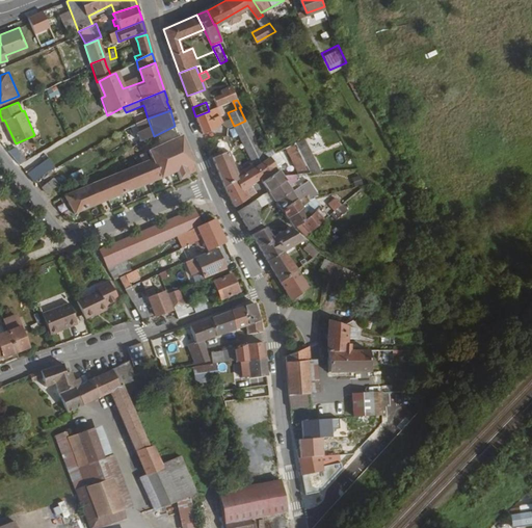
[(195,116),(203,134),(219,129),(215,117),(212,119),(209,111),(195,116)]
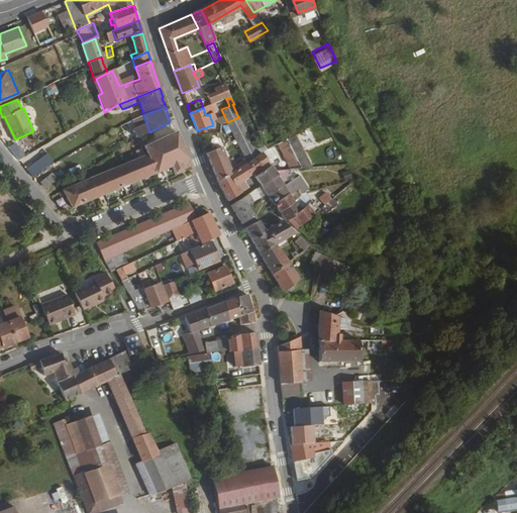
[(246,164),(260,157),(240,117),(238,117),(227,122),(246,164)]
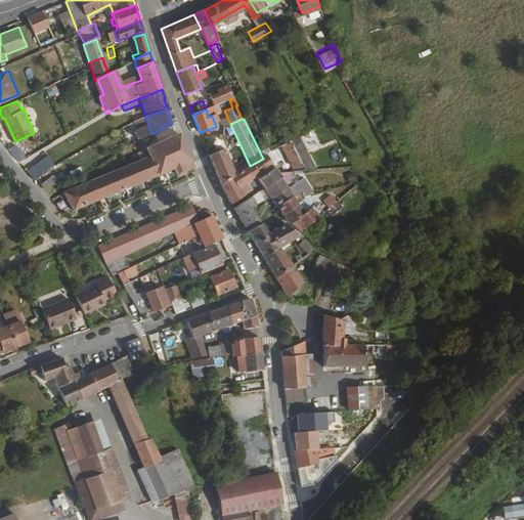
[(176,176),(193,169),(178,135),(146,149),(149,159),(123,169),(63,193),(74,211),(173,170),(176,176)]
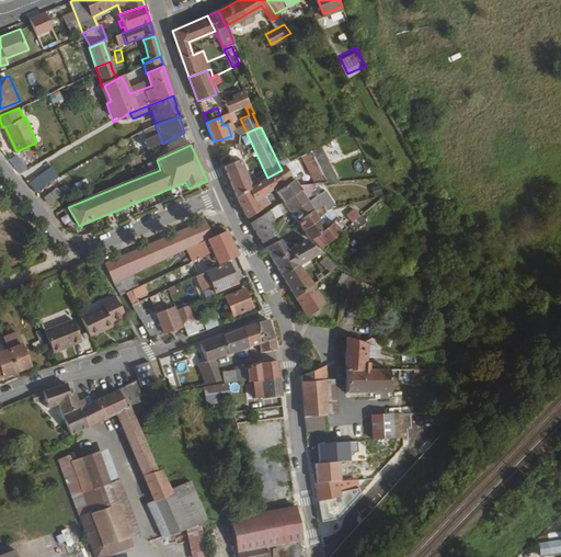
[(323,186),(311,151),(296,160),(306,189),(309,188),(323,186)]
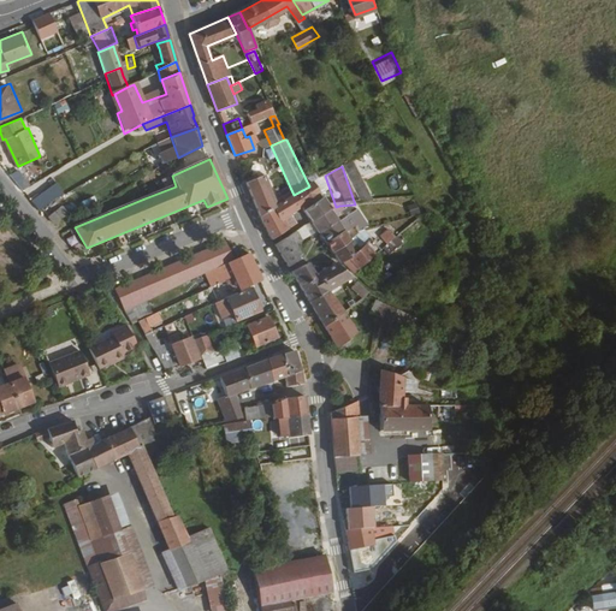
[(266,177),(277,205),(282,202),(271,175),(266,177)]
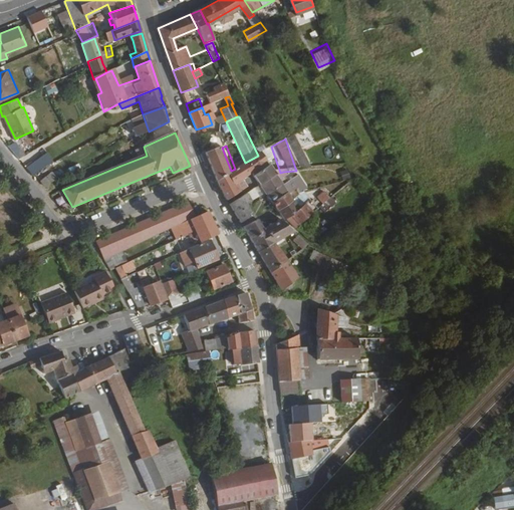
[(206,153),(217,181),(230,173),(230,172),(231,171),(222,148),(221,147),(206,153)]
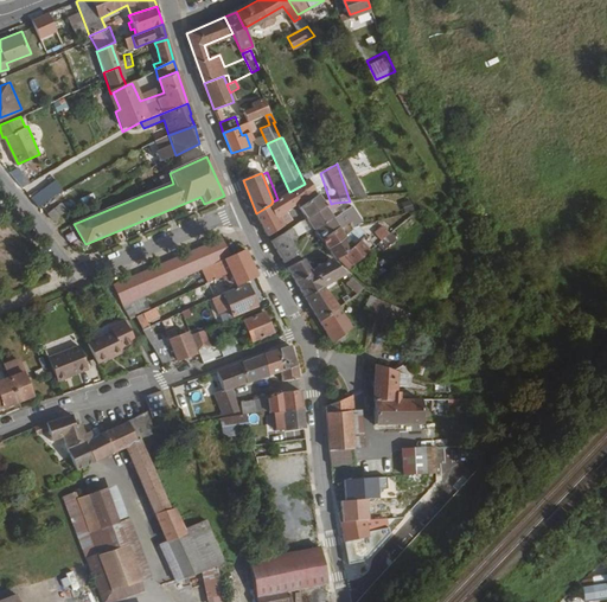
[(20,174),(14,178),(21,187),(25,185),(20,174)]
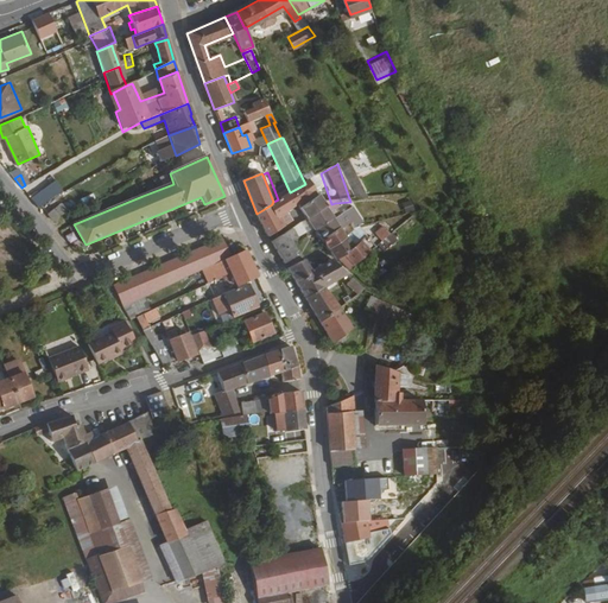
[(37,208),(40,205),(52,196),(63,194),(57,183),(39,194),(35,188),(26,194),(37,208)]
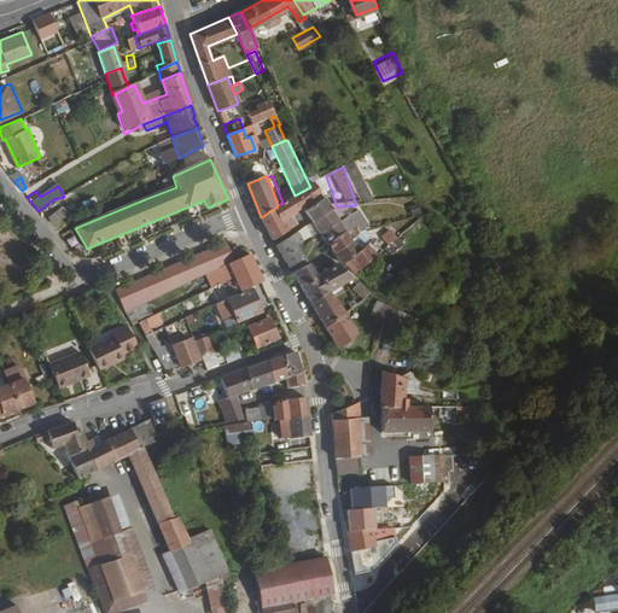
[(277,208),(284,220),(291,215),(292,217),(296,215),(295,212),(304,208),(307,211),(324,203),(316,190),(313,192),(310,187),(295,196),(296,196),(283,203),(278,205),(277,206),(277,208)]
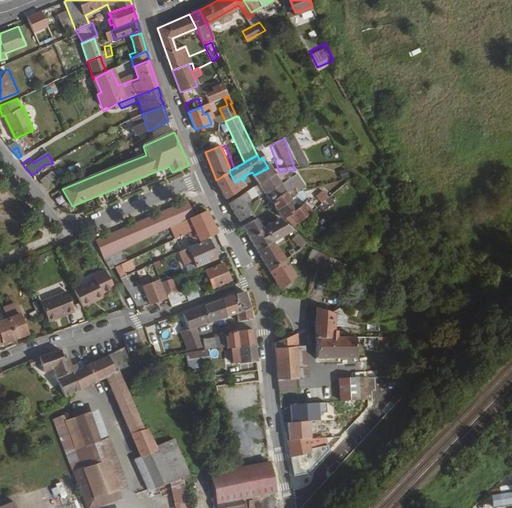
[(343,175),(350,171),(347,163),(339,167),(343,175)]
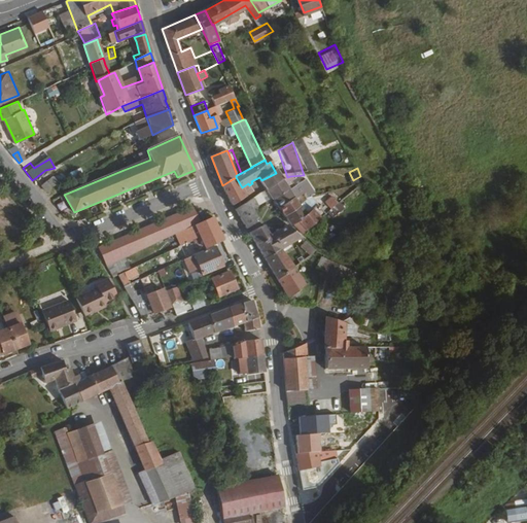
[(35,178),(40,185),(50,176),(45,170),(35,178)]
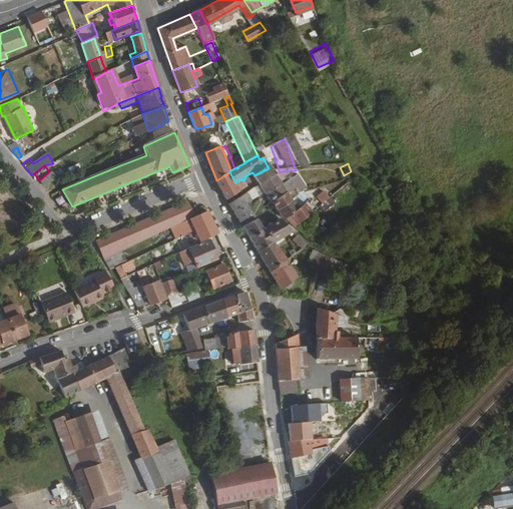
[(283,171),(280,172),(273,173),(269,168),(254,175),(260,184),(275,176),(282,185),(286,192),(292,191),(285,181),(284,182),(281,178),(286,175),(283,171)]
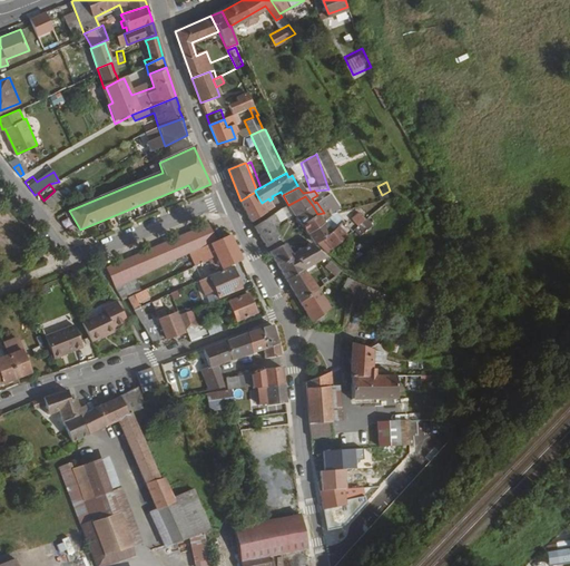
[(55,191),(43,201),(49,207),(61,198),(55,191)]
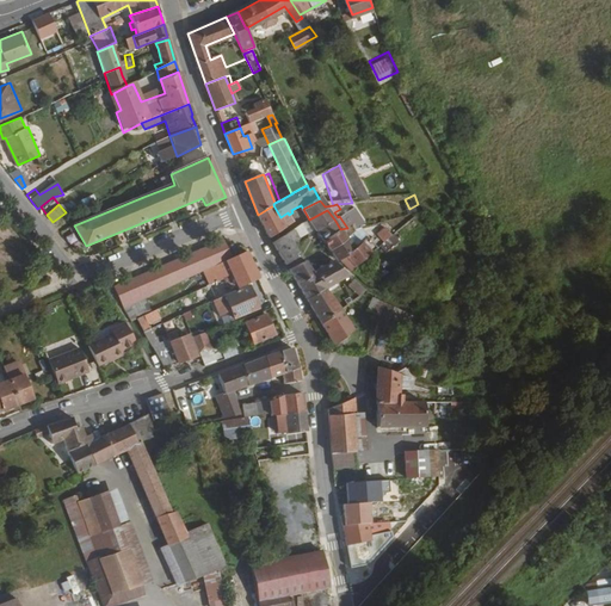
[(258,215),(269,239),(282,230),(276,220),(281,217),(273,205),(258,215)]
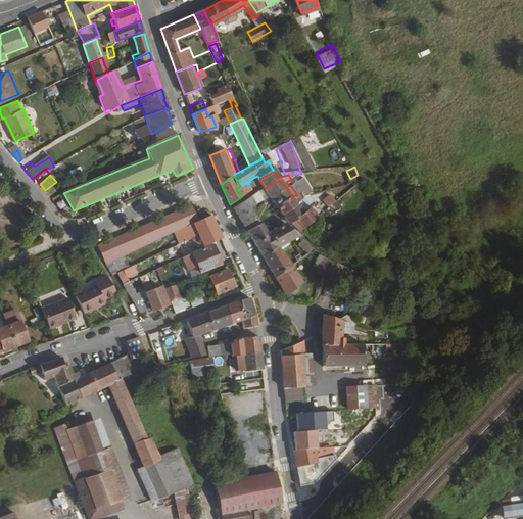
[(266,189),(270,195),(272,199),(287,189),(280,180),(265,188),(266,189)]
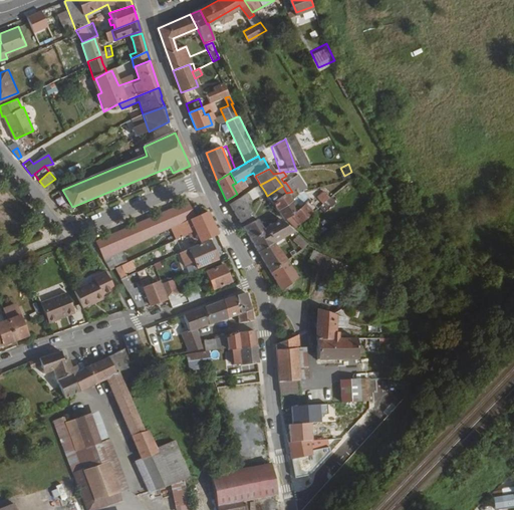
[(232,185),(237,194),(241,192),(239,188),(236,183),(232,185)]
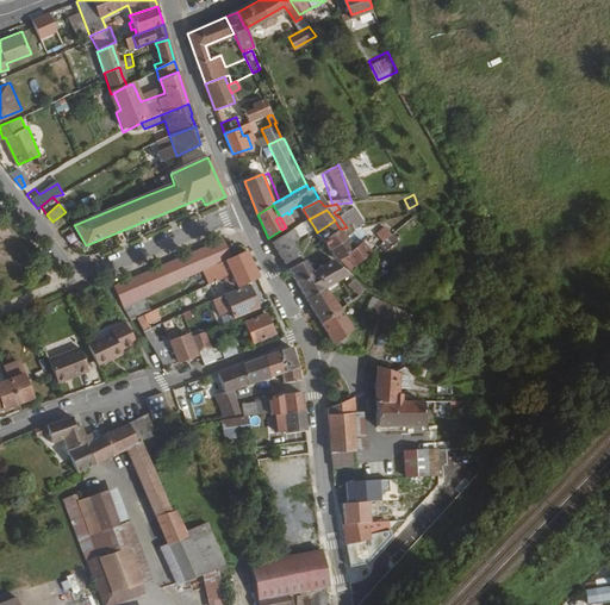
[(302,225),(307,232),(315,228),(310,220),(302,225)]
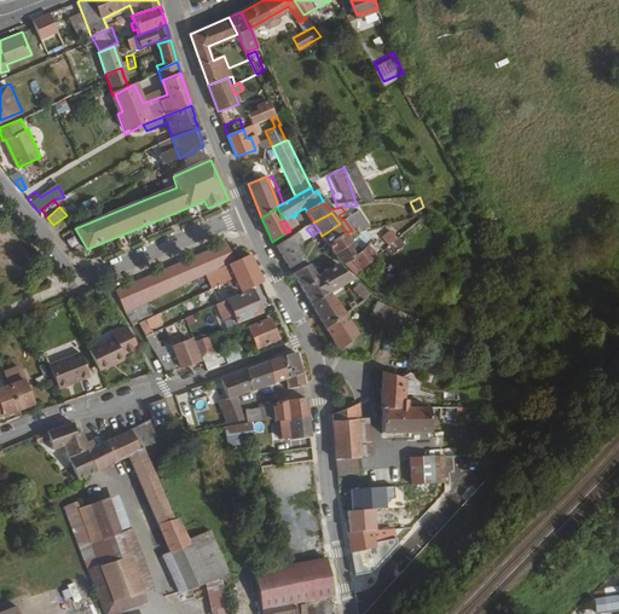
[(340,224),(322,236),(327,244),(345,232),(340,224)]
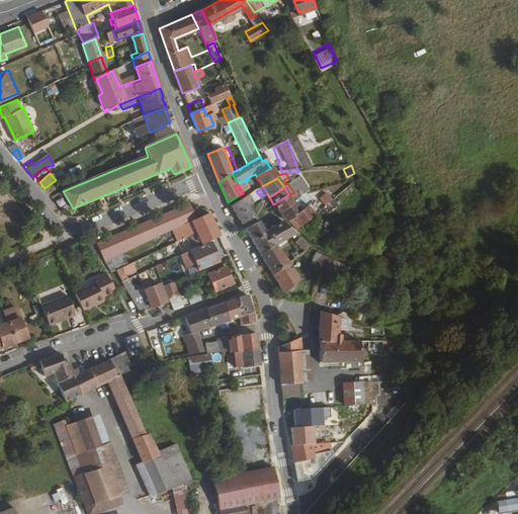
[(248,196),(253,202),(261,197),(256,191),(248,196)]
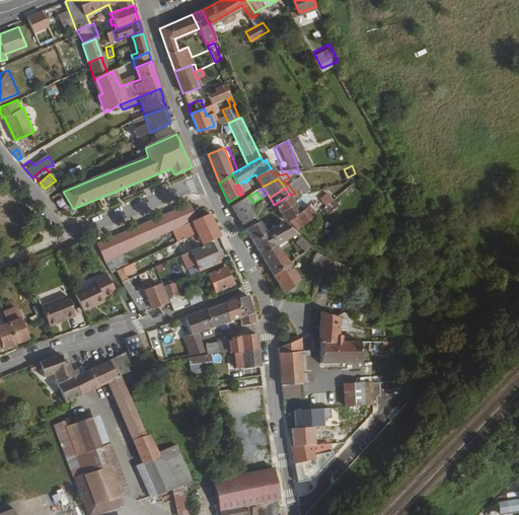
[(294,203),(289,195),(274,205),(279,212),(294,203)]
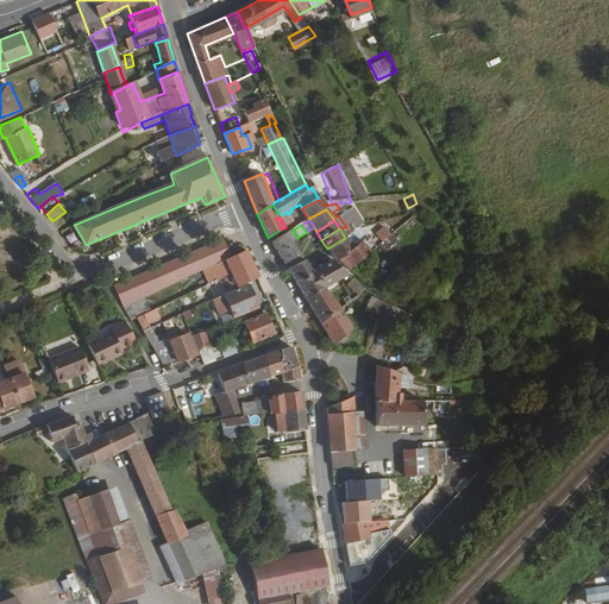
[(271,243),(284,264),(295,258),(293,255),(296,252),(290,243),(297,238),(292,231),(271,243)]
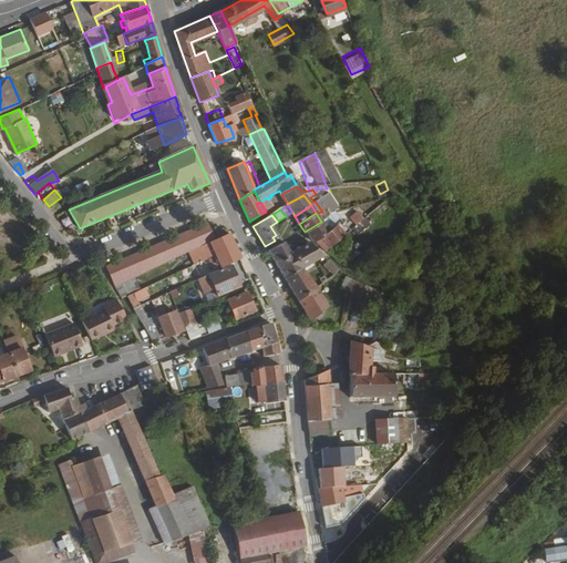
[(334,226),(344,235),(330,216),(321,222),(305,232),(312,242),(315,241),(313,241),(334,226)]
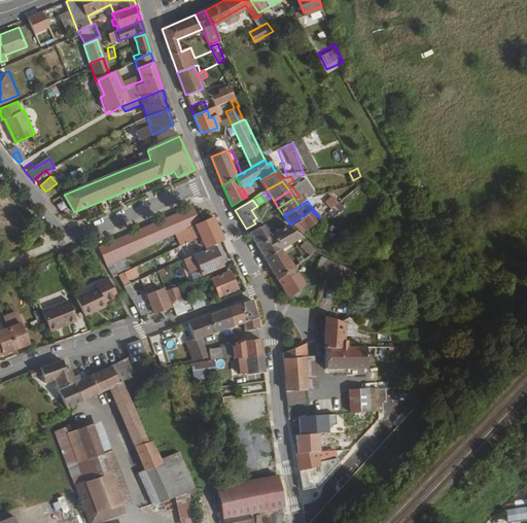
[(195,206),(99,245),(102,251),(106,259),(126,251),(133,248),(177,231),(201,220),(195,206)]
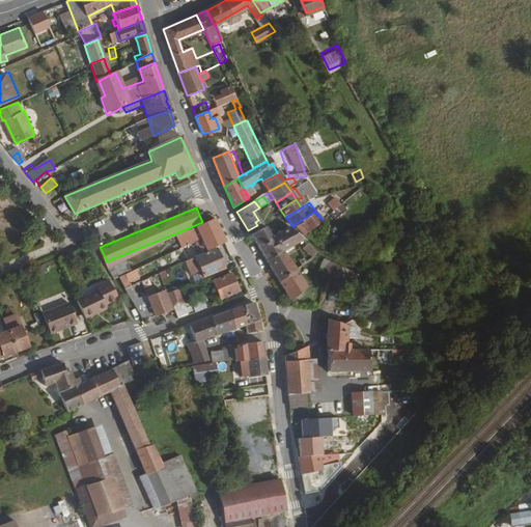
[(328,216),(333,212),(330,207),(325,212),(328,216)]
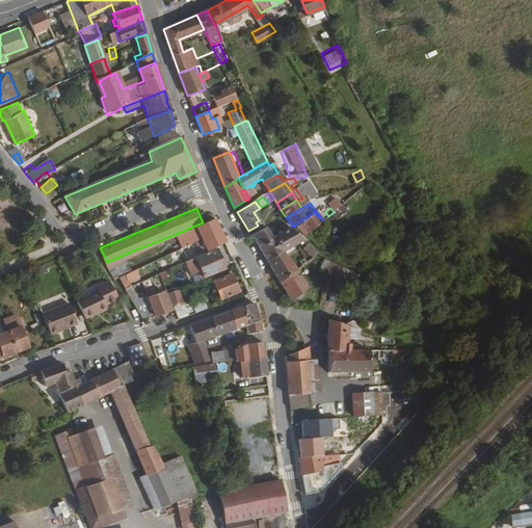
[(295,226),(306,236),(323,220),(314,212),(294,226),(295,226)]
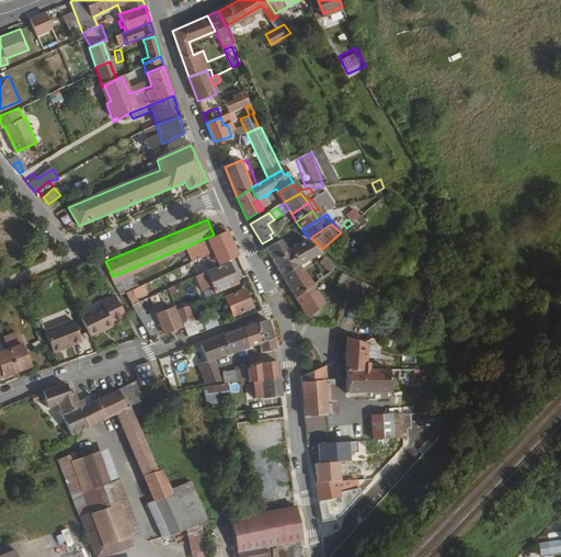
[(230,235),(229,229),(214,235),(189,246),(194,258),(205,253),(215,250),(233,242),(230,235)]
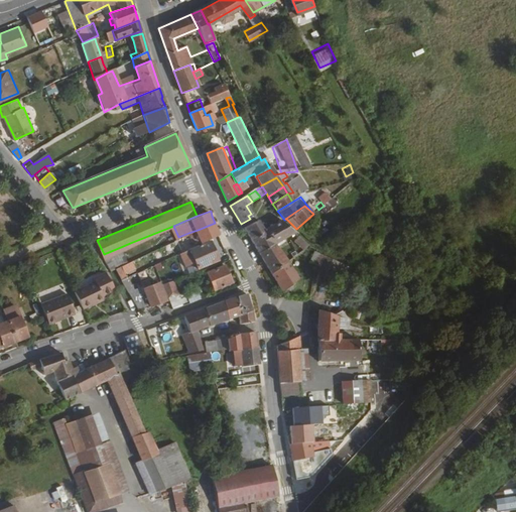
[(244,228),(258,252),(274,244),(295,232),(282,220),(264,230),(260,223),(258,225),(256,221),(244,228)]
